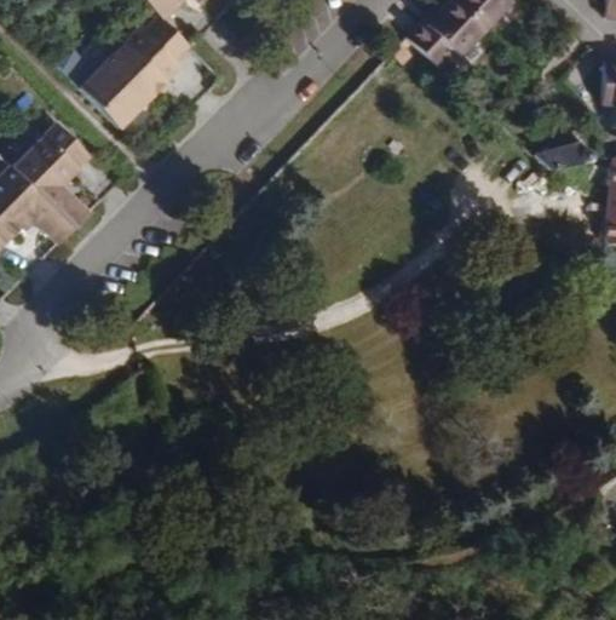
[(144,0),(160,16),(166,22),(185,0),(206,0),(207,0),(144,0)]
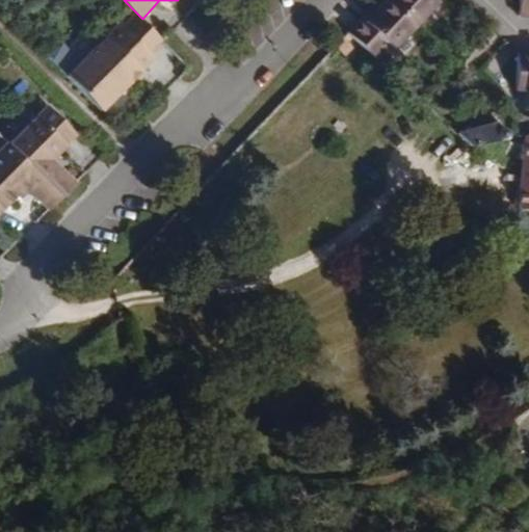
[(365,19),(350,33),(377,59),(391,45),(396,50),(441,2),(438,0),(389,0),(378,11),(369,22),(365,19)]
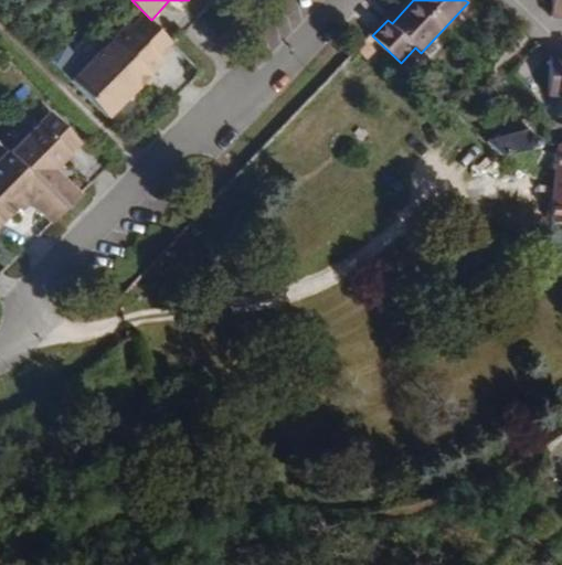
[(388,20),(392,23),(402,12),(398,9),(388,20)]
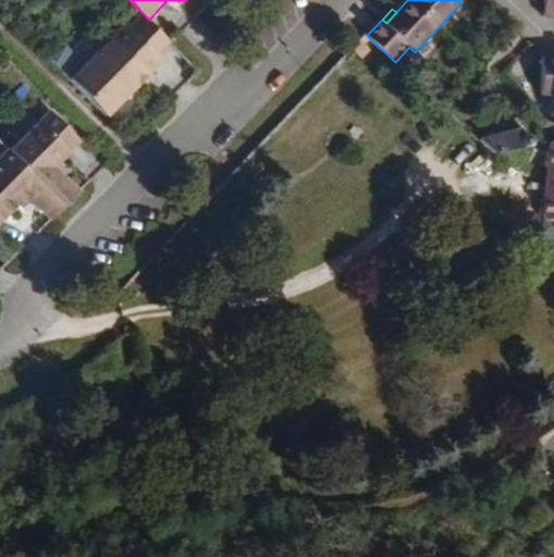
[(173,44),(149,20),(144,14),(130,28),(159,58),(173,44)]
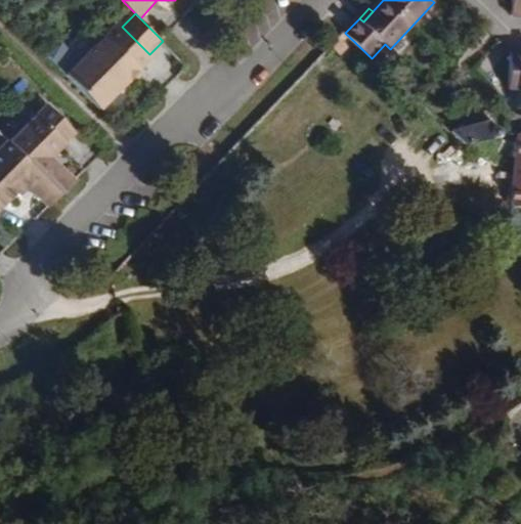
[(149,54),(122,27),(120,25),(69,77),(102,110),(154,58),(149,54)]
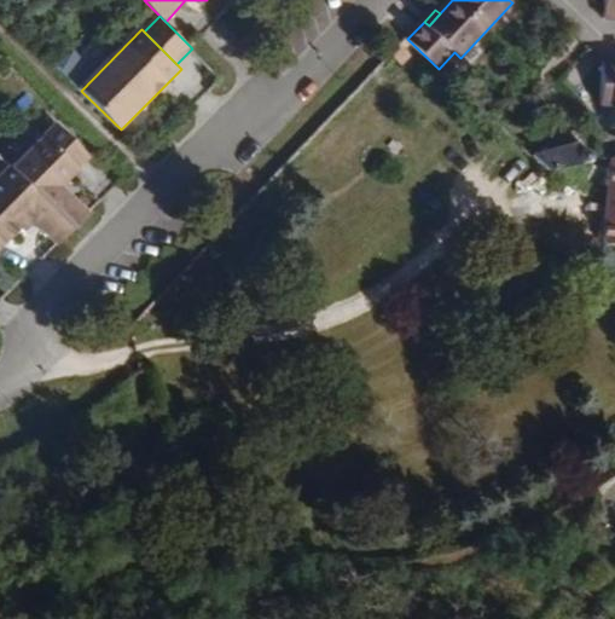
[(413,56),(402,45),(393,55),(404,65),(413,56)]
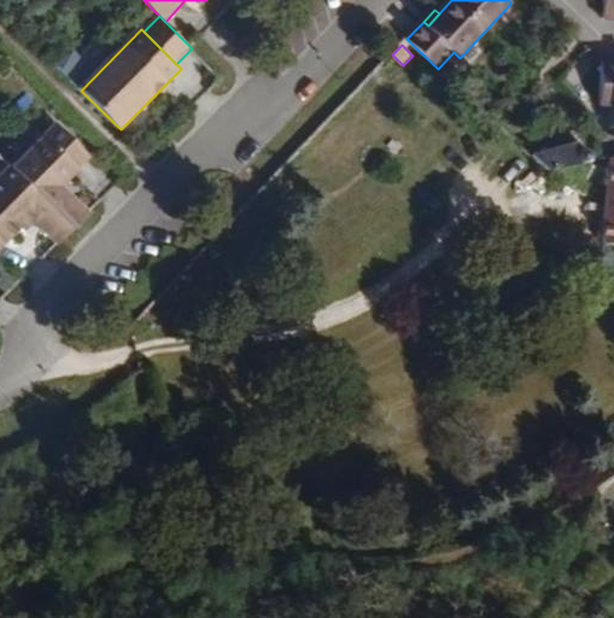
[(60,122),(13,168),(76,231),(91,215),(63,187),(94,156),(60,122)]
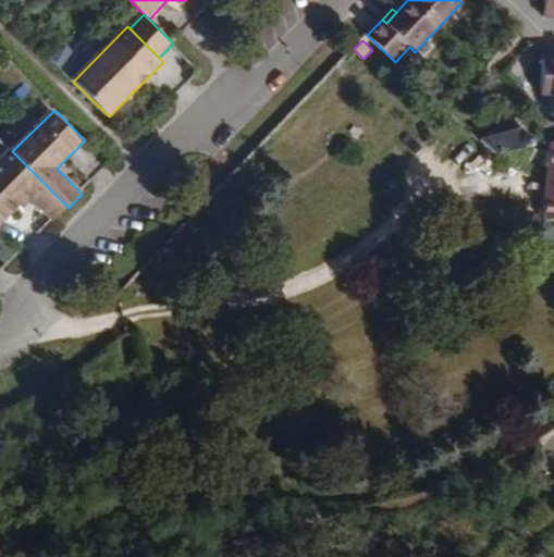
[(525,139),(522,131),(481,140),(482,143),(494,153),(533,146),(536,144),(534,138),(533,137),(529,136),(527,137),(525,139)]
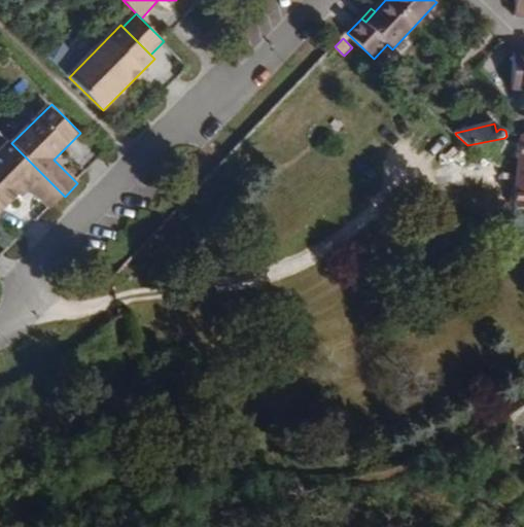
[(0,154),(11,143),(0,132),(0,154)]
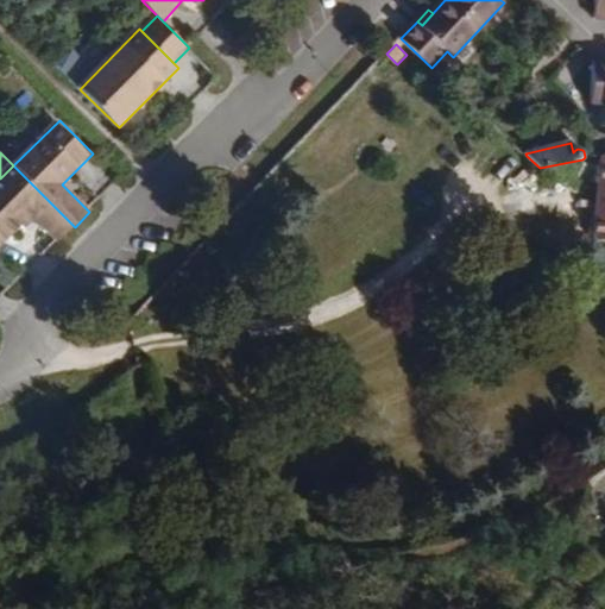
[(61,240),(75,227),(13,165),(0,179),(0,246),(33,214),(61,240)]
